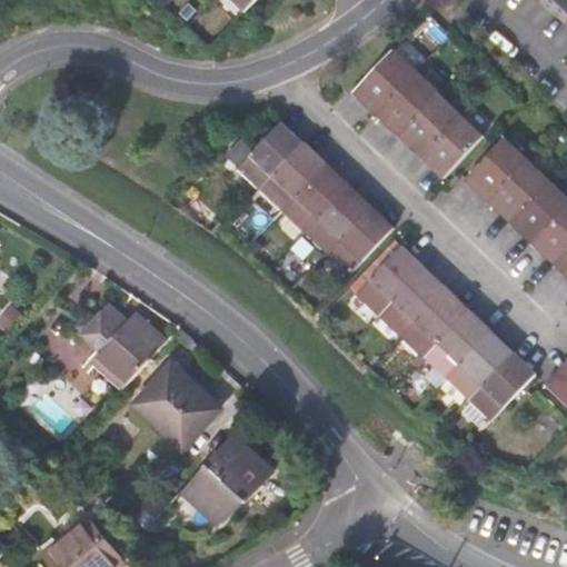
[(229,0),(240,10),(249,0),(229,0)]
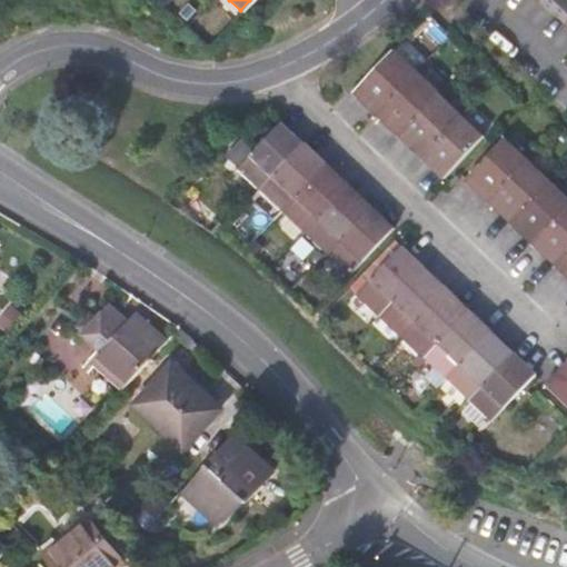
[(541,0),(540,1),(563,22),(566,17),(566,0),(541,0)]
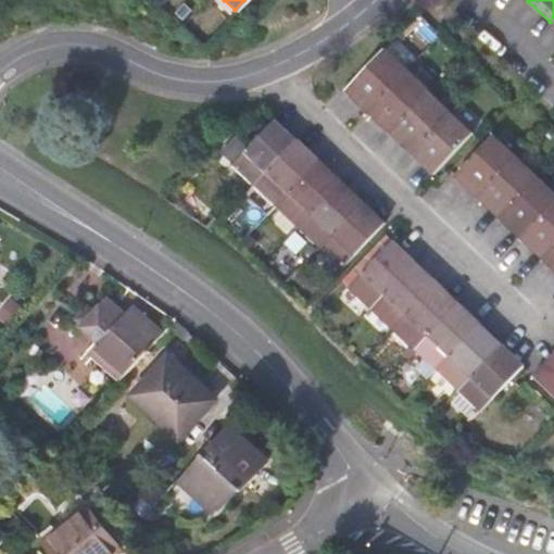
[(343,90),(366,111),(406,68),(383,48),(343,90)]
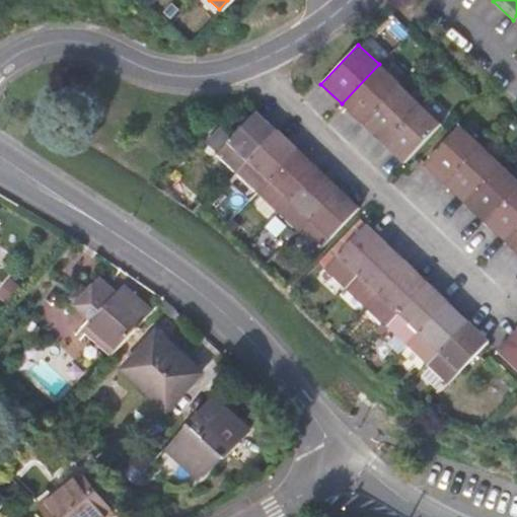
[(342,103),(361,122),(398,82),(379,64),(342,103)]
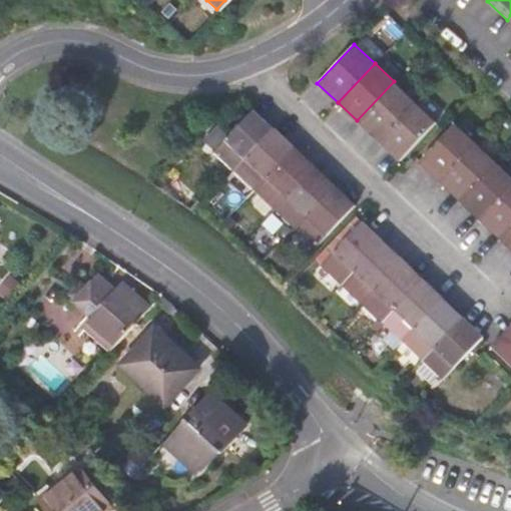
[(414,100),(394,81),(357,120),(377,139),(414,100)]
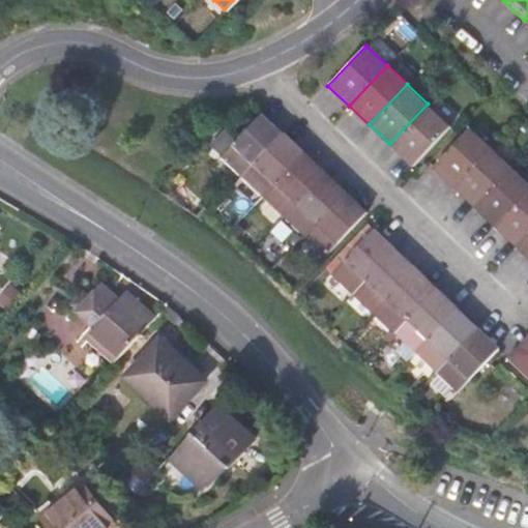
[(411,164),(449,123),(428,104),(389,144),(411,164)]
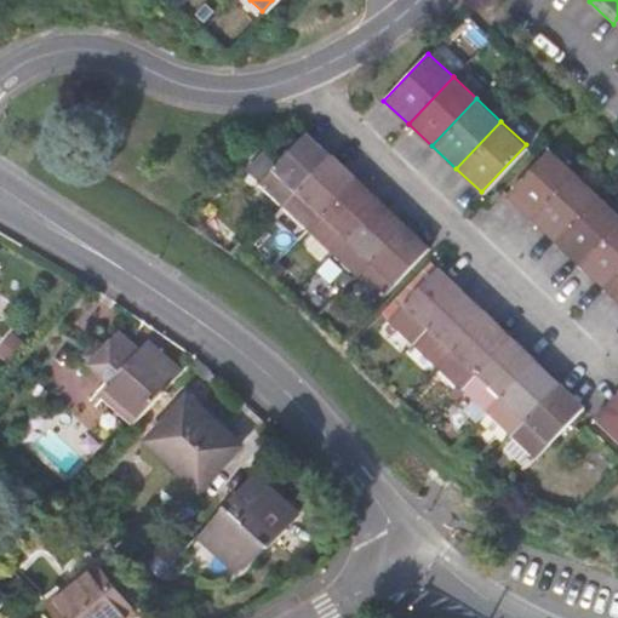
[(256,184),(280,207),(330,154),(305,131),(256,184)]
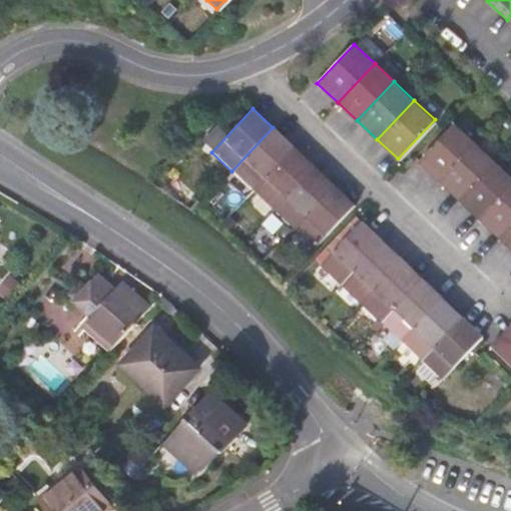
[(438,179),(475,141),(455,122),(418,160),(438,179)]
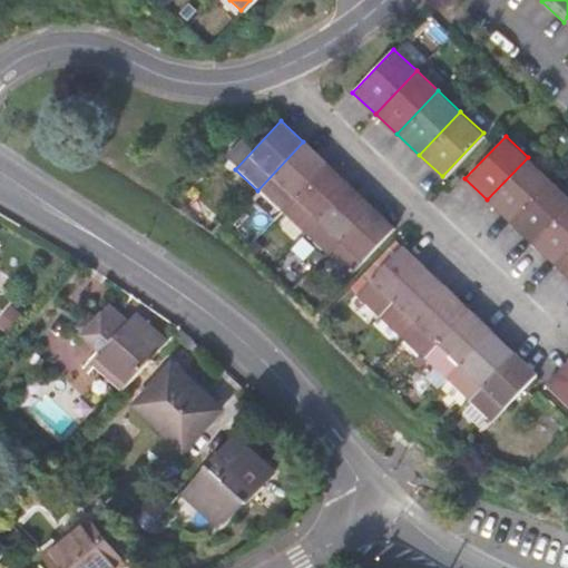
[(257,191),(280,212),(325,163),(303,142),(257,191)]
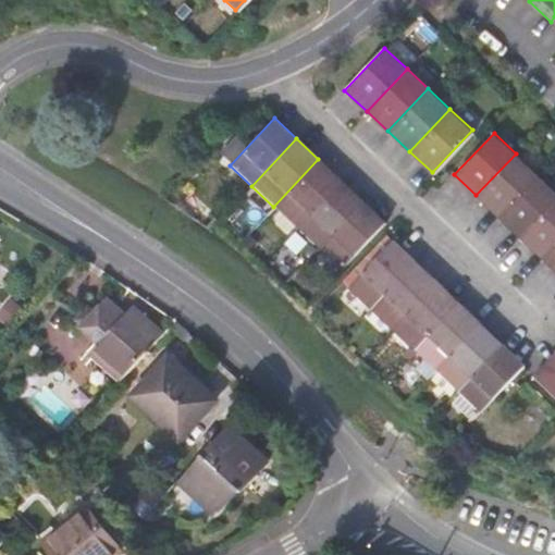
[(538,174),(516,153),(476,195),(497,216),(538,174)]
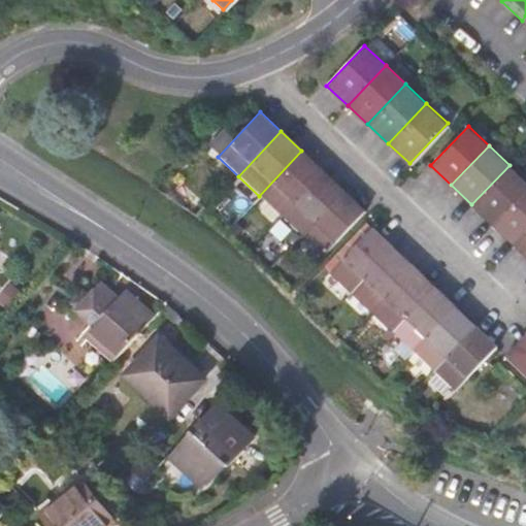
[(322,170),(301,151),(259,196),(280,216),(322,170)]
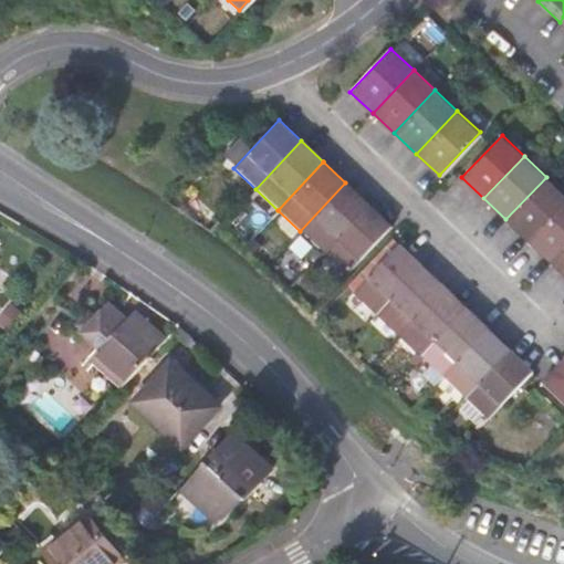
[(505,219),(528,240),(563,200),(563,194),(546,177),(505,219)]
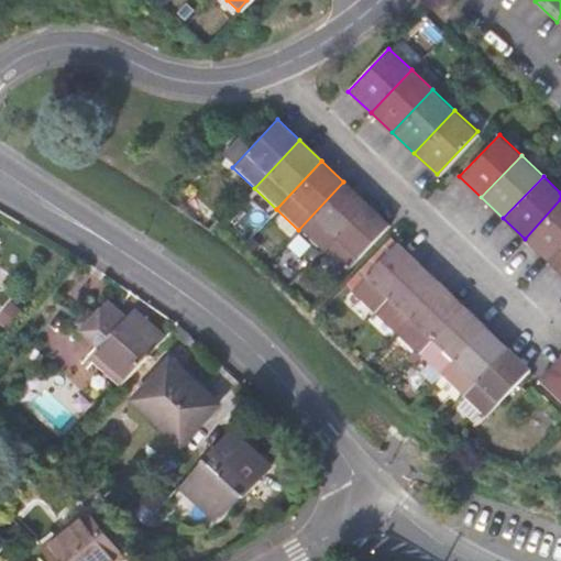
[(298,230),(320,251),(365,202),(343,182),(298,230)]
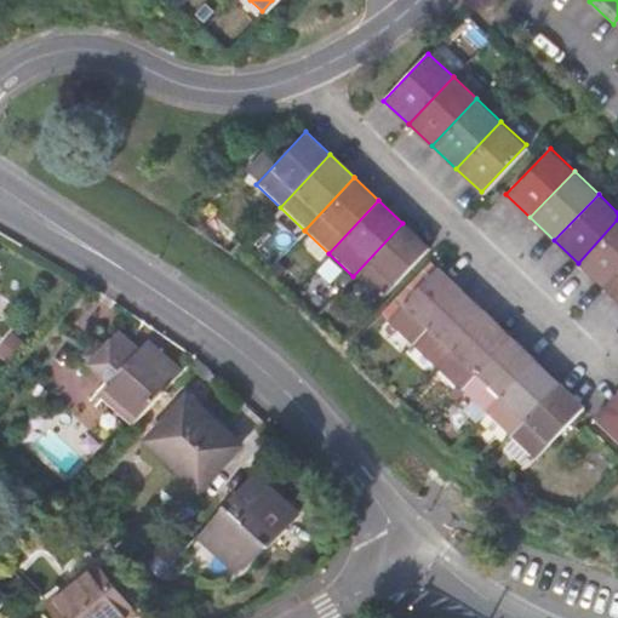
[(617,269),(617,219),(578,263),(602,286),(617,269)]
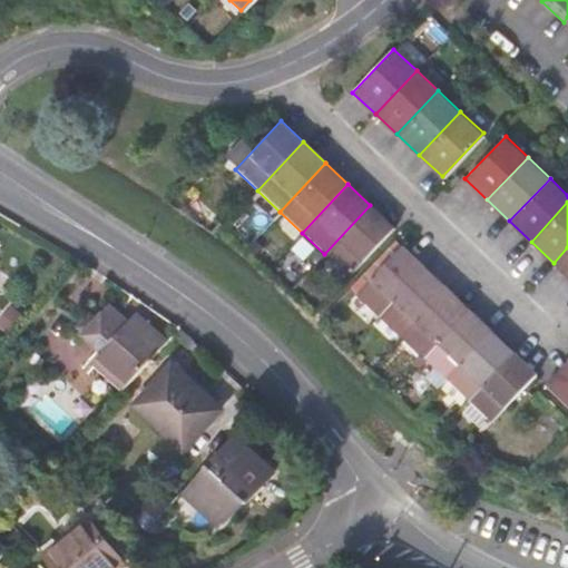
[(348,275),(393,227),(370,205),(324,254),(348,275)]
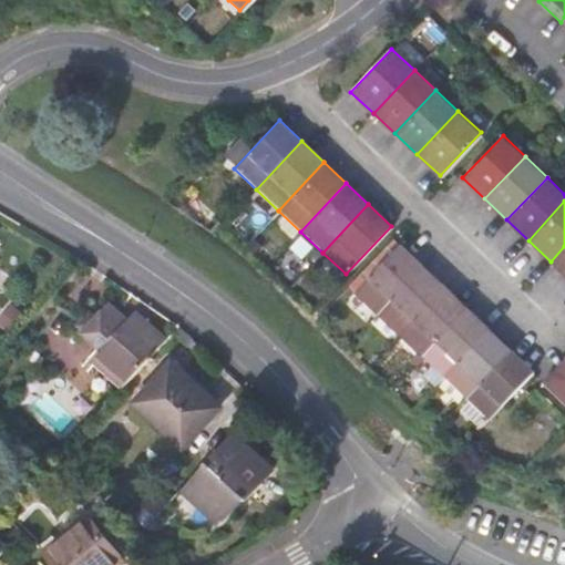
[(399,245),(353,293),(377,314),(422,266),(399,245)]
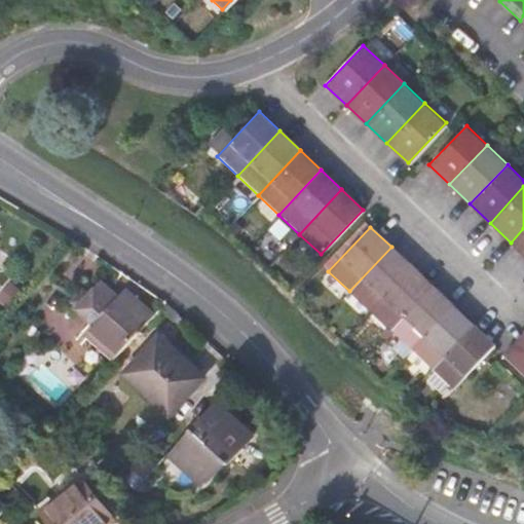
[(523,228),(511,242),(523,255),(523,228)]
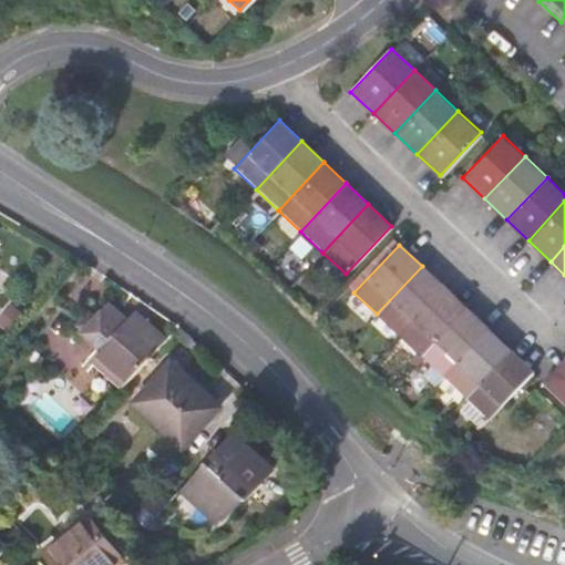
[(377,314),(399,336),(444,287),(422,266),(377,314)]
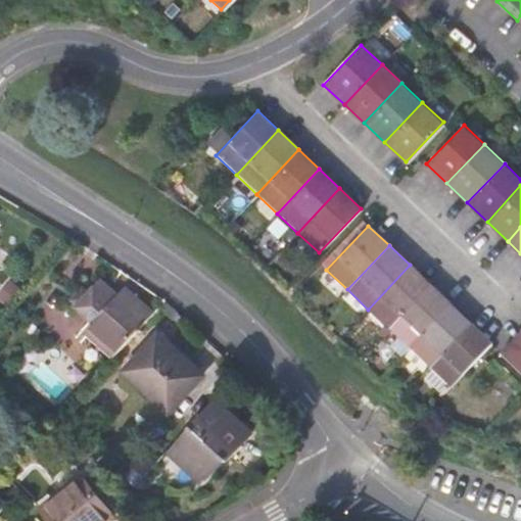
[(368,310),(388,328),(430,284),(410,265),(368,310)]
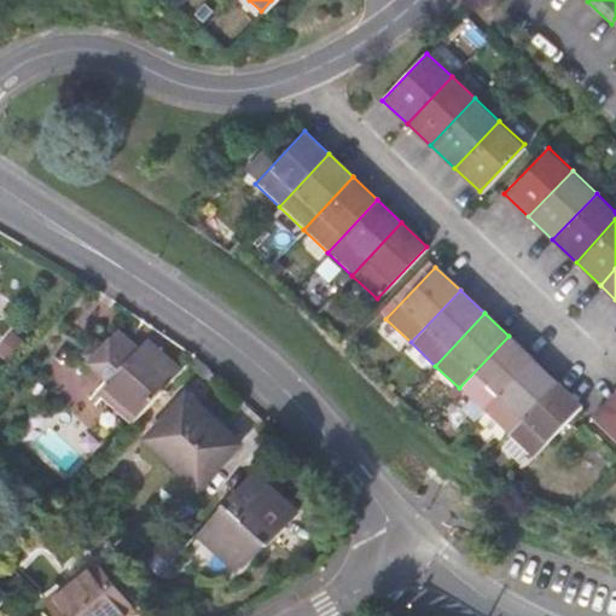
[(89,364),(110,382),(99,394),(129,420),(178,368),(146,341),(138,350),(117,331),(104,347),(94,338),(82,353),(91,361),(89,364)]
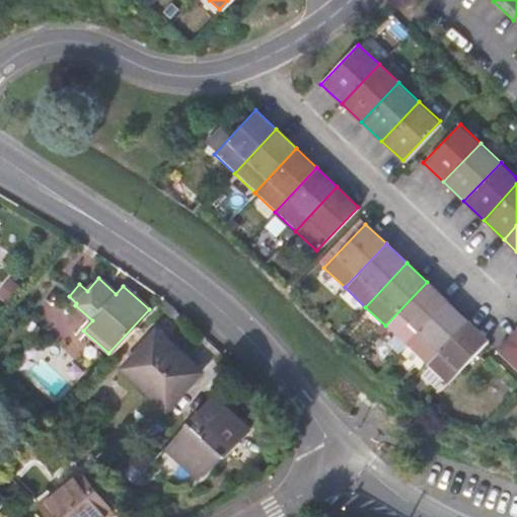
[(385,325),(405,345),(447,301),(427,282),(385,325)]
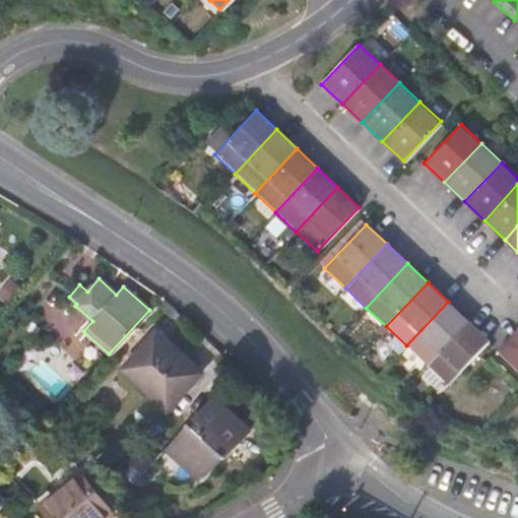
[(406,345),(427,365),(468,321),(448,302),(406,345)]
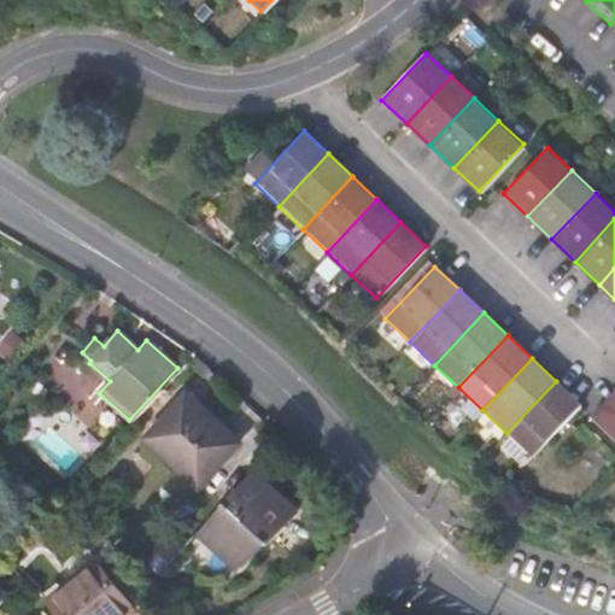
[(580,404),(556,381),(507,433),(531,456),(580,404)]
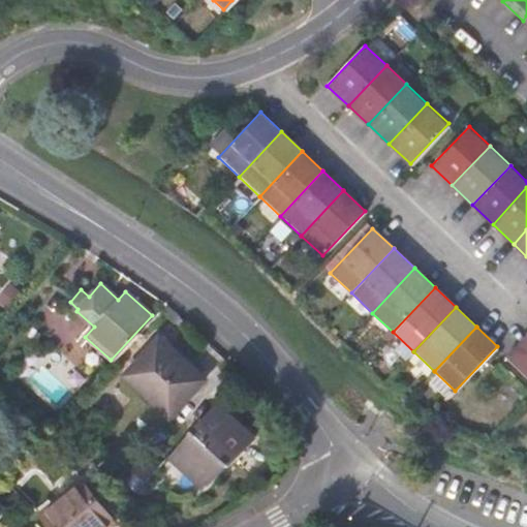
[(505,354),(526,375),(526,336),(525,334),(505,354)]
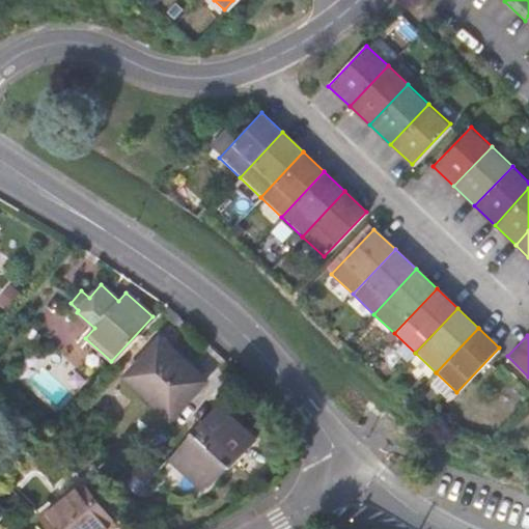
[(172,356),(157,341),(122,378),(168,421),(199,389),(168,360),(172,356)]
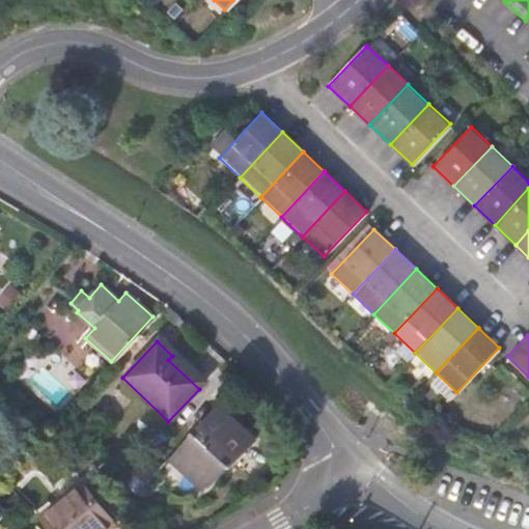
[(225,470),(253,442),(218,407),(169,457),(200,489),(222,467),(225,470)]
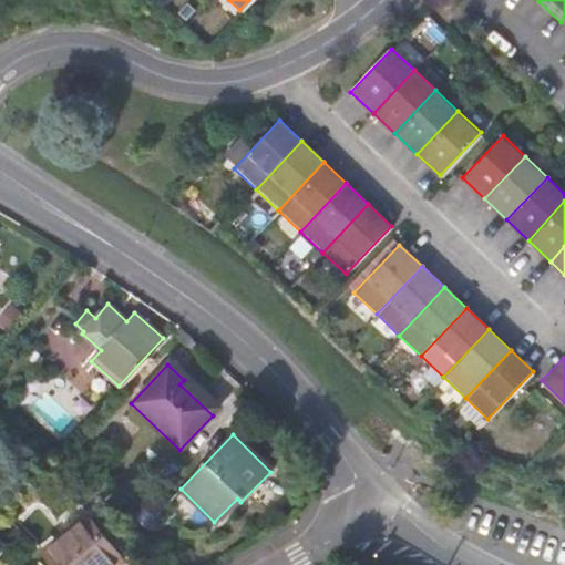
[(152,519),(162,507),(146,493),(136,504),(152,519)]
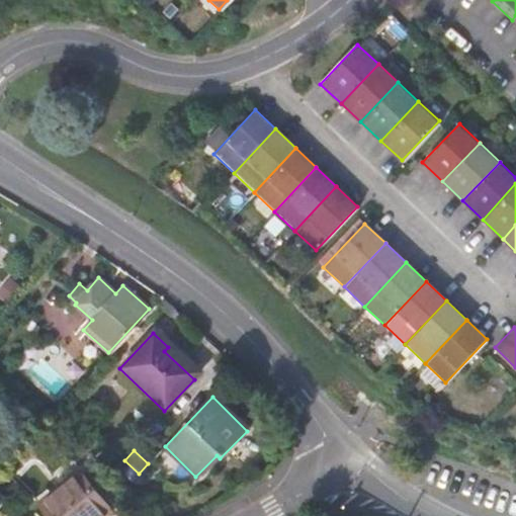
[(98,515),(107,509),(77,470),(38,501),(51,515),(98,515)]
